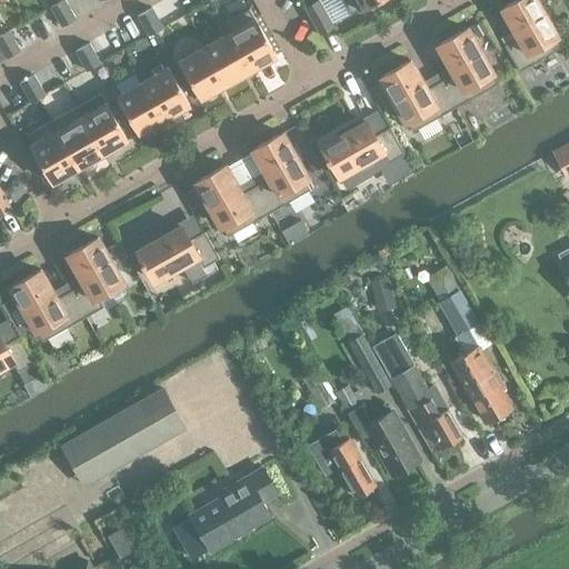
[(65,0),(60,0),(57,2),(68,21),(76,18),(65,0)]
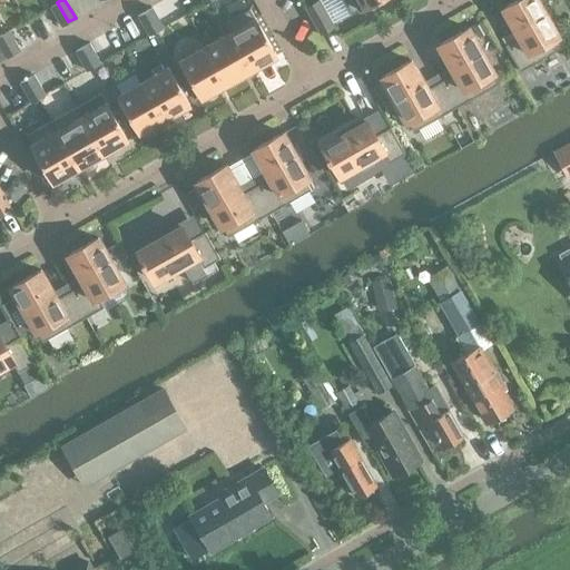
[(334,26),(318,0),(316,0),(305,7),(321,33),(334,26)]
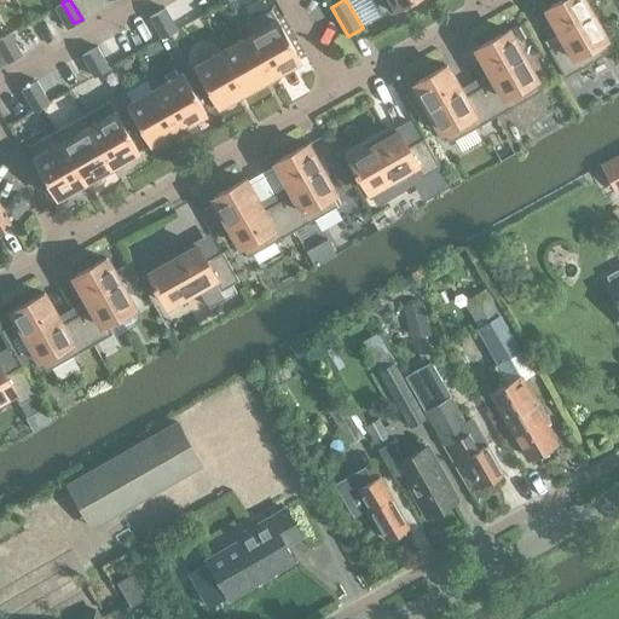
[(372,0),(381,15),(408,0),(372,0)]
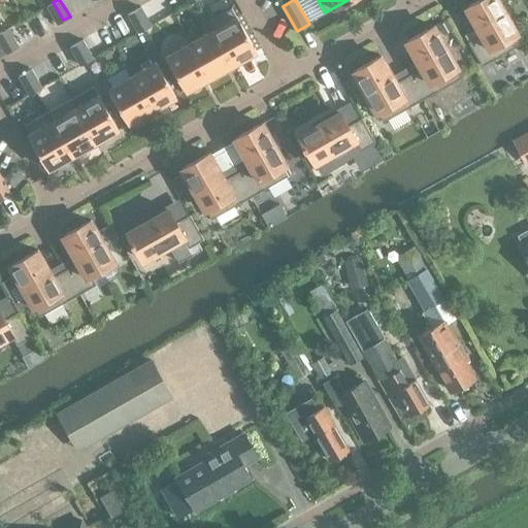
[(481,33),(467,41),(481,65),(522,42),(516,32),(517,32),(516,31),(497,0),(477,0),(466,7),(466,8),(467,8),(481,33)]
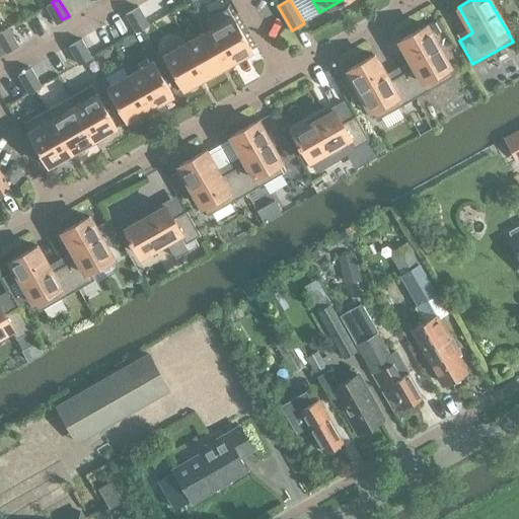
[(46,6),(56,23),(62,19),(52,2),(46,6)]
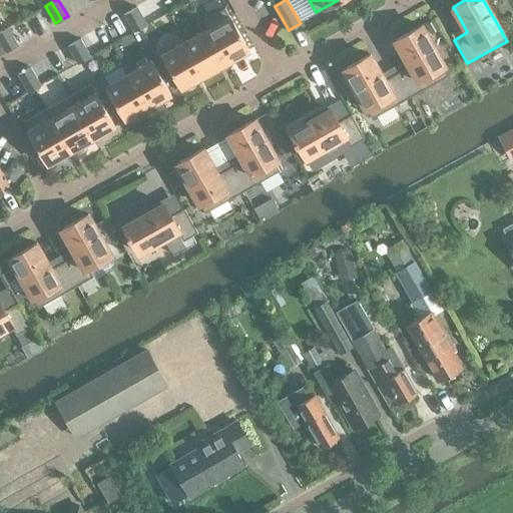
[(140,28),(146,24),(136,7),(130,10),(140,28)]
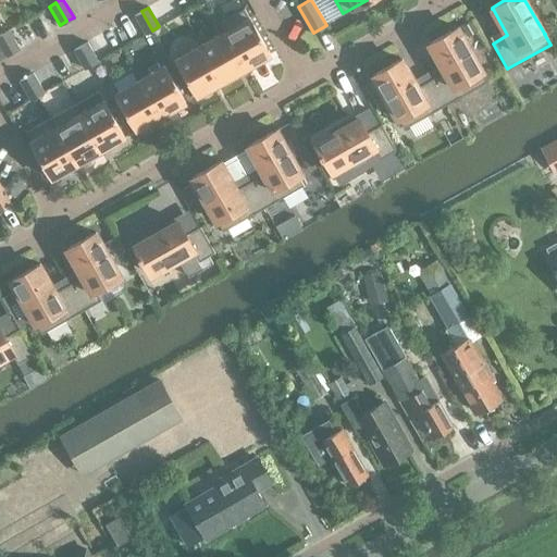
[(244,8),(219,22),(245,67),(270,53),(244,8)]
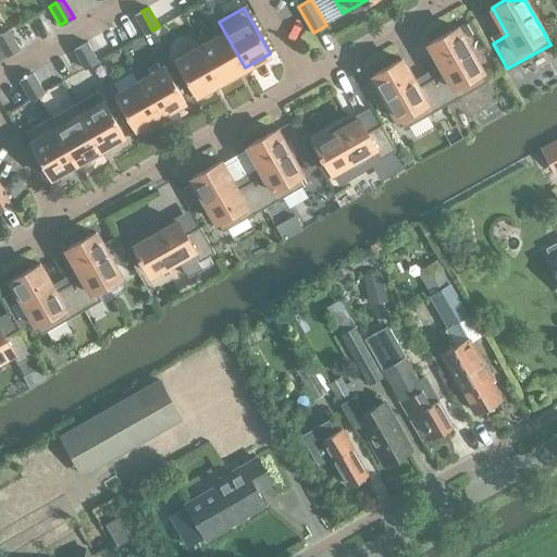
[(152,31),(141,11),(135,15),(145,34),(152,31)]
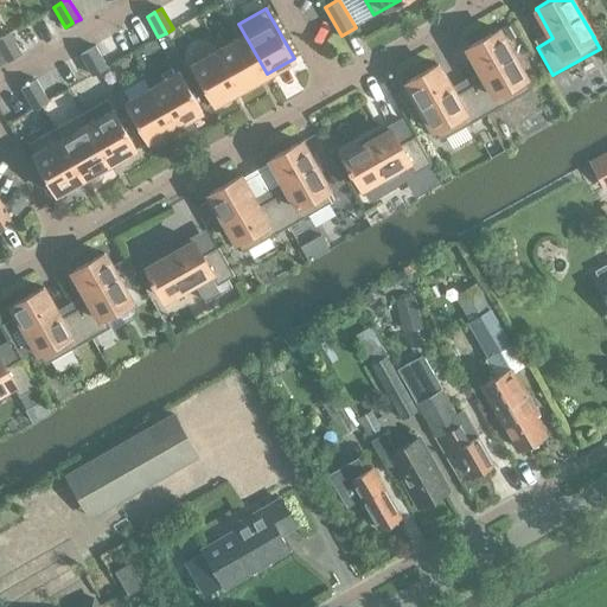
[(243,34),(218,49),(241,89),(267,74),(238,24),(243,34)]
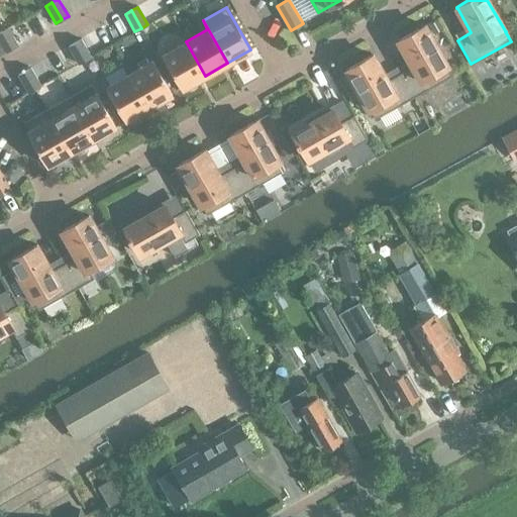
[(400,73),(413,97),(452,75),(446,66),(447,65),(446,64),(425,26),(424,25),(398,40),(398,41),(399,41),(413,66),(400,73)]
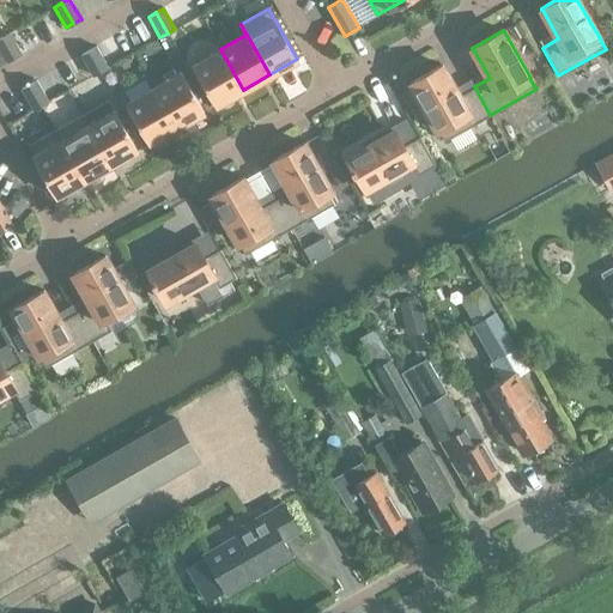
[(10,32),(2,36),(13,58),(22,53),(10,32)]
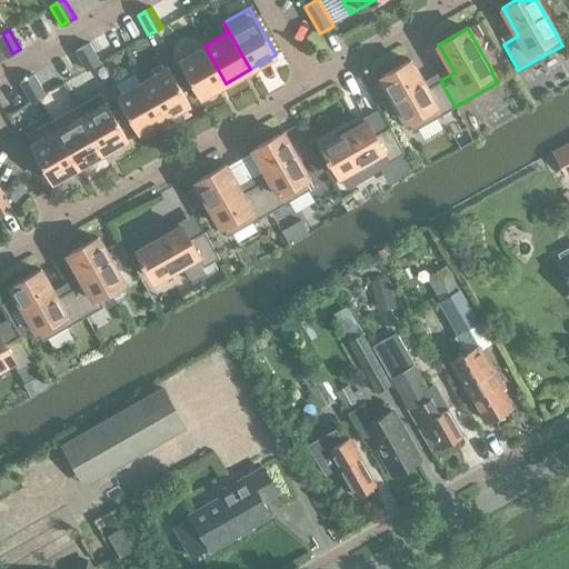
[(0,46),(6,57),(12,53),(2,33),(0,35),(0,46)]
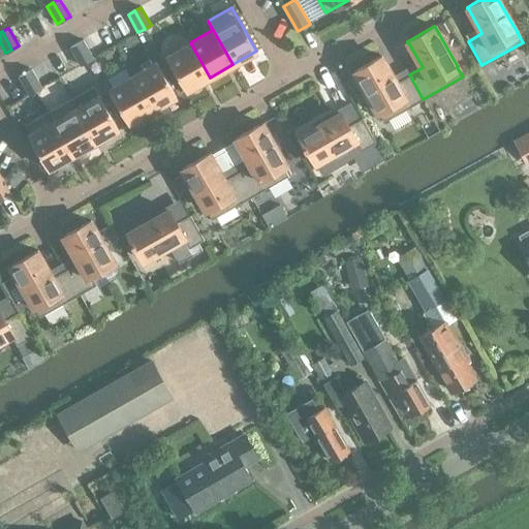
[(87,61),(93,58),(83,39),(76,43),(87,61)]
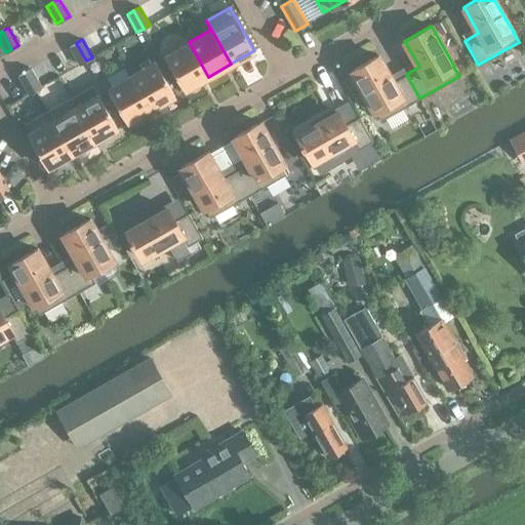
[(208,77),(189,42),(165,55),(186,90),(208,77)]
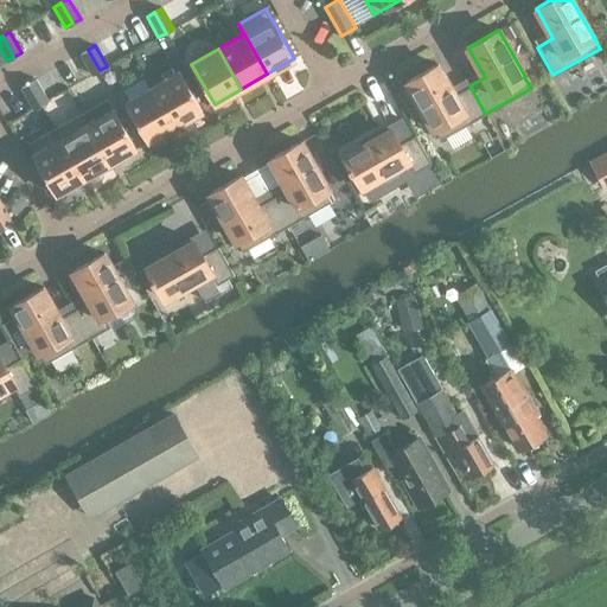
[(100,70),(88,50),(81,53),(91,75),(100,70)]
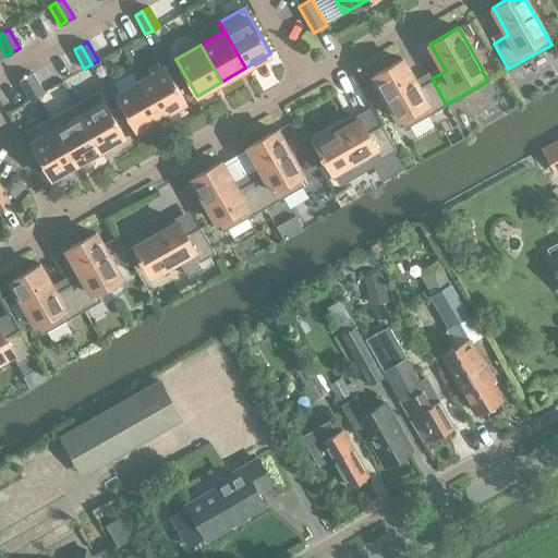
[(374,76),(397,117),(398,119),(398,118),(404,129),(446,105),(432,79),(417,86),(403,60),(402,59),(373,75),(374,76)]
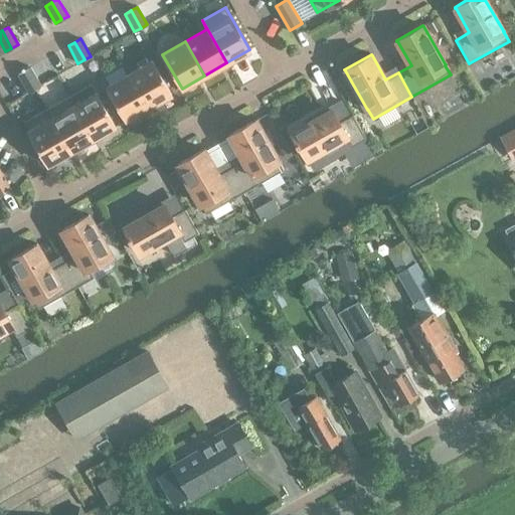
[(152,59),(129,72),(148,107),(171,94),(152,59)]
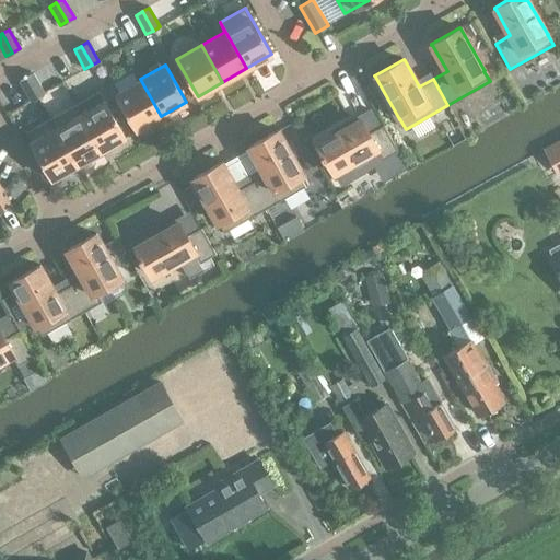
[(33,73),(26,77),(37,96),(44,92),(33,73)]
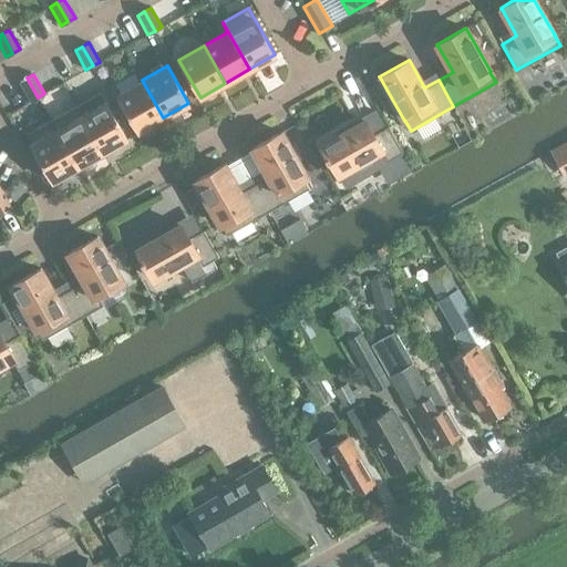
[(38,98),(27,78),(20,82),(30,101),(38,98)]
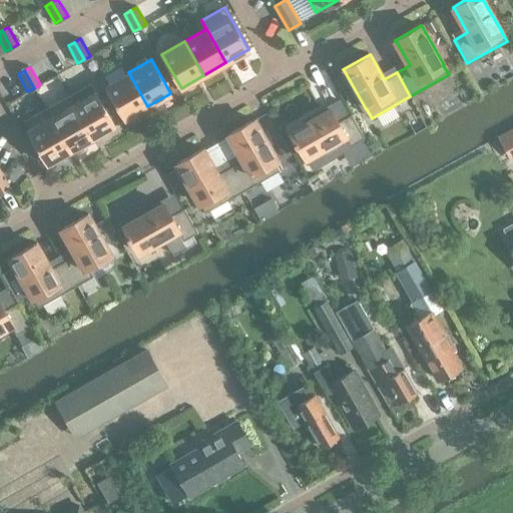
[(125,119),(147,106),(128,72),(105,85),(125,119)]
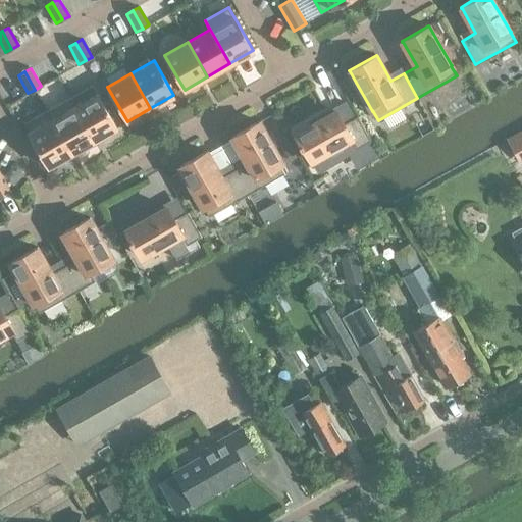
[(69,98),(94,141),(116,127),(97,93),(74,106),(69,97),(69,98)]
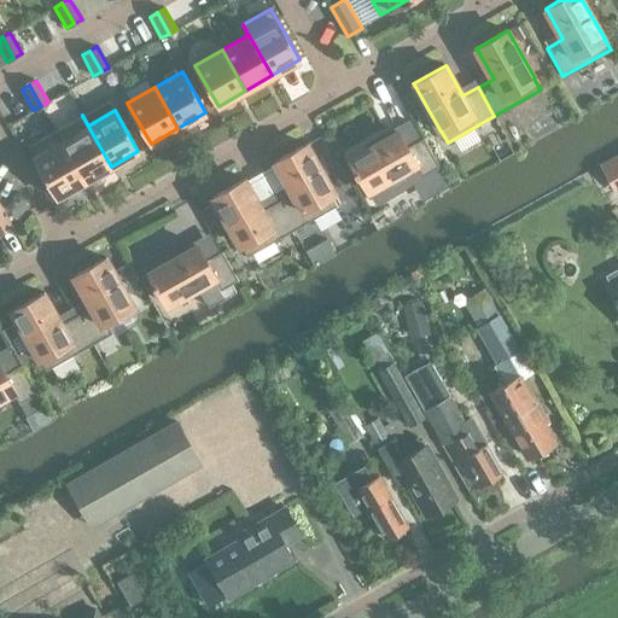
[(85,181),(111,167),(82,116),(56,130),(85,181)]
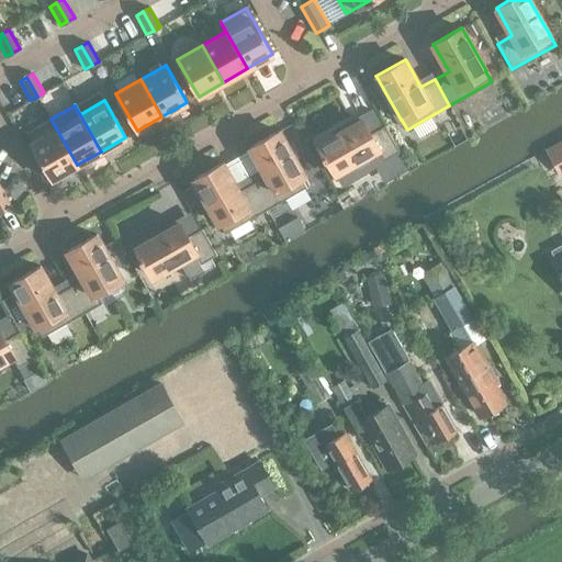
[(51,119),(49,120),(55,128),(31,143),(52,179),(77,165),(51,119)]
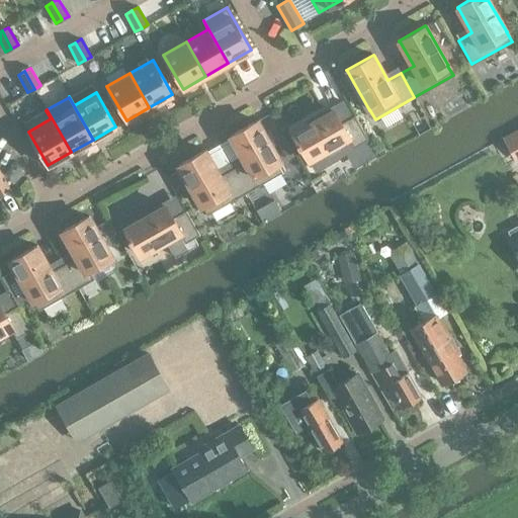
[(368,139),(354,114),(341,122),(333,109),(332,110),(308,124),(294,132),(293,132),(298,142),(295,143),(298,148),(300,146),(309,159),(310,158),(347,137),(353,147),(368,139)]
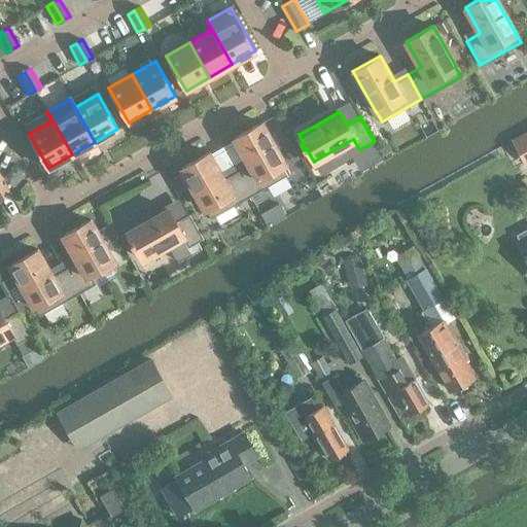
[(235,139),(245,157),(249,164),(236,171),(250,196),(290,174),(284,164),(284,162),(283,162),(261,124),(262,124),(261,123),(234,138),(235,139)]
